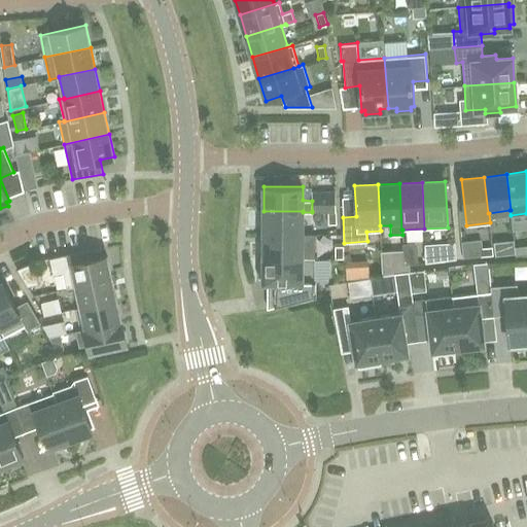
[(312,201),(312,211),(336,211),(336,199),(312,198),(312,201)]
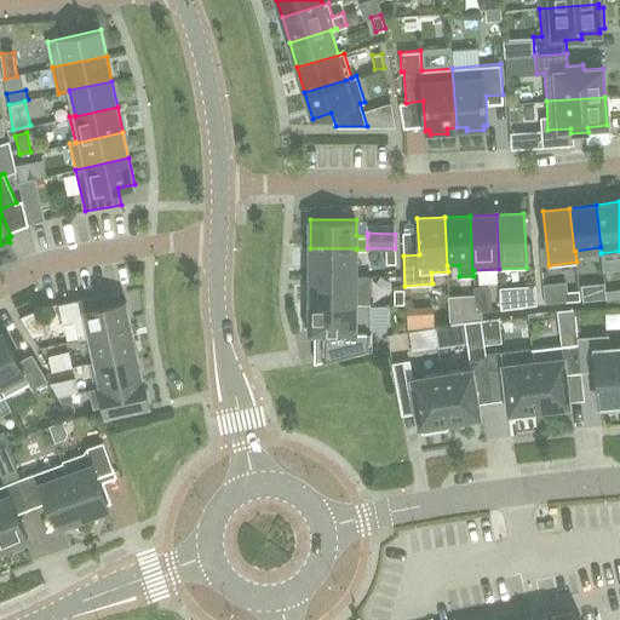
[(356,248),(310,248),(310,275),(356,276),(356,250),(356,248)]
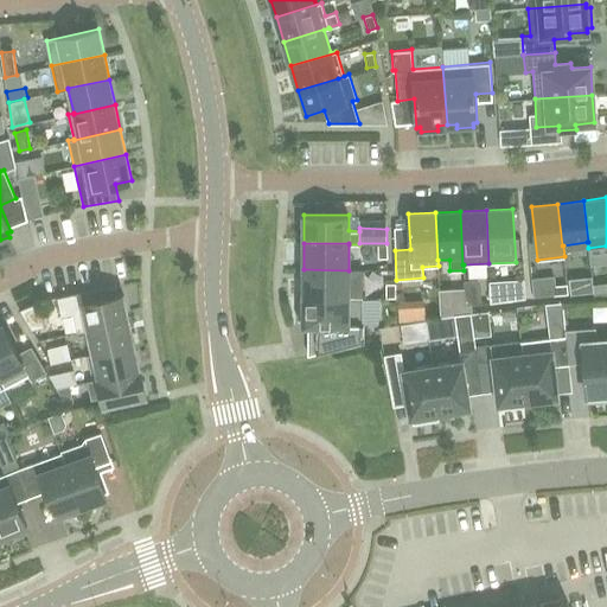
[(378,259),(388,257),(387,243),(377,243),(378,259)]
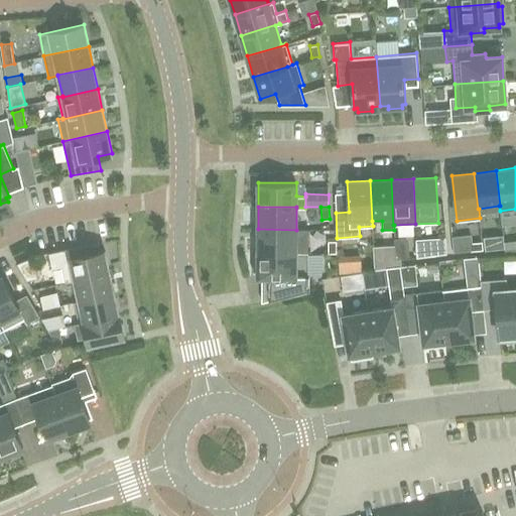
[(296,230),(258,229),(258,252),(296,252),(296,230)]
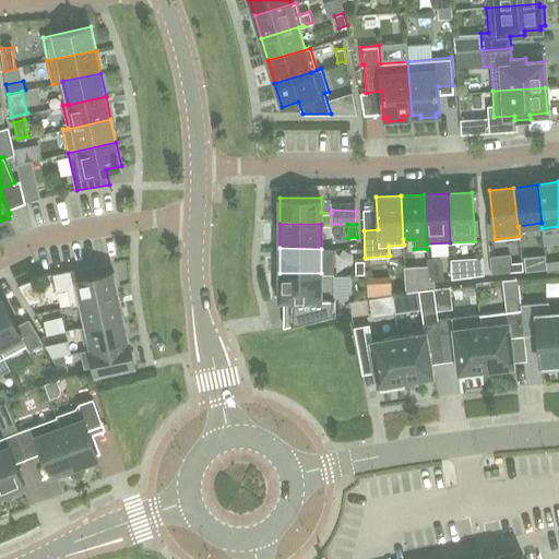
[(525,270),(534,270),(533,257),(524,257),(525,270)]
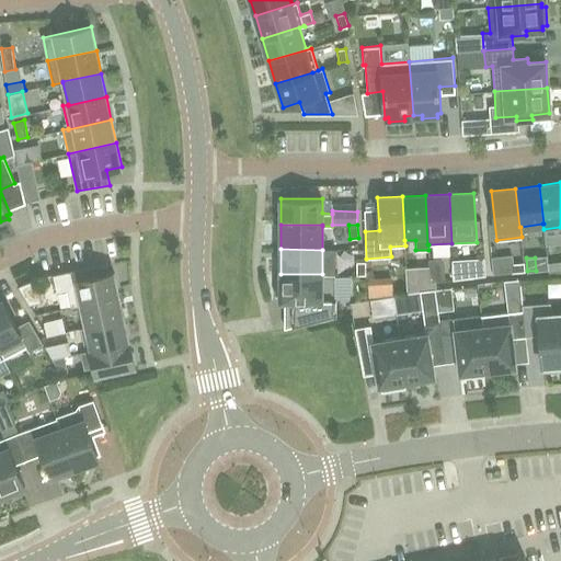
[(485,275),(484,260),(453,262),(454,279),(485,275)]
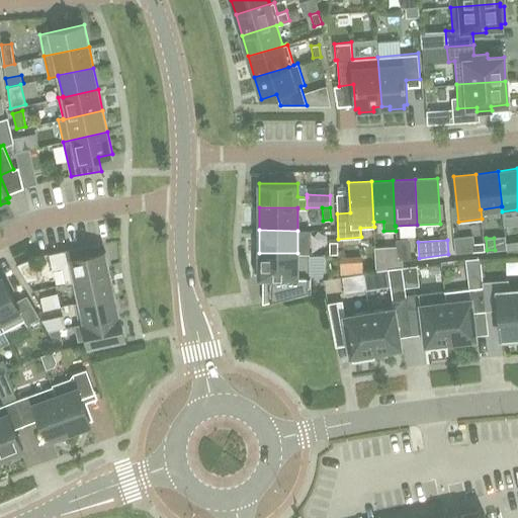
[(338,254),(337,242),(329,242),(330,254),(338,254)]
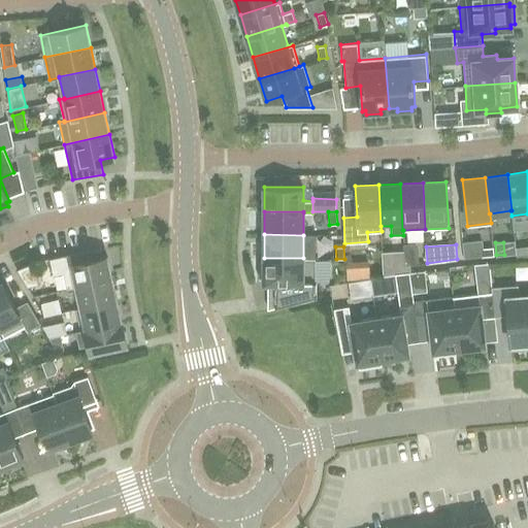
[(402,265),(401,246),(387,248),(388,266),(402,265)]
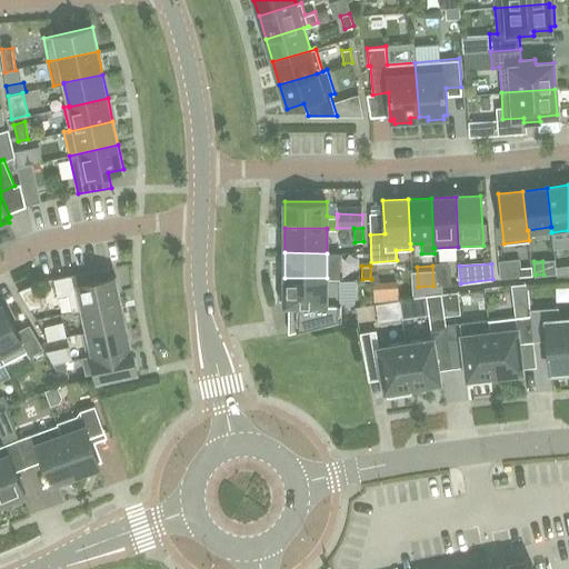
[(532,276),(531,266),(518,268),(519,277),(532,276)]
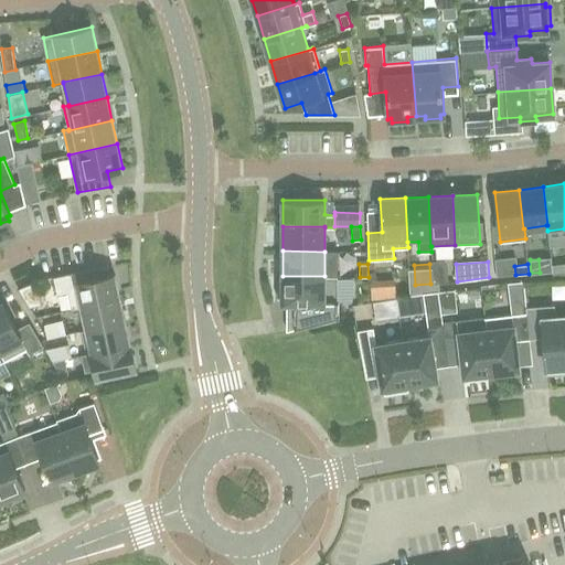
[(71,310),(82,307),(81,306),(120,298),(115,274),(100,276),(98,266),(75,270),(52,276),(56,295),(67,292),(71,310)]
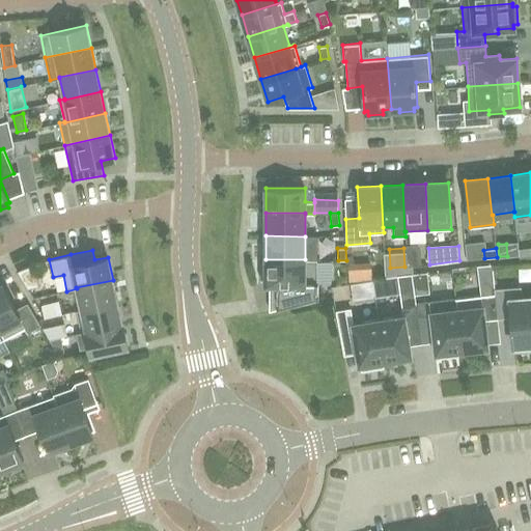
[(421,266),(420,252),(406,253),(407,267),(421,266)]
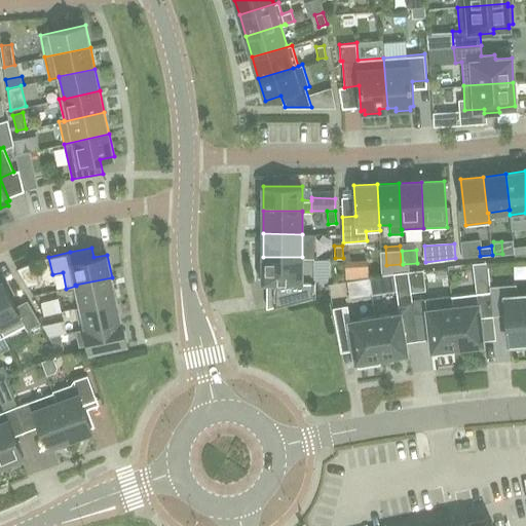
[(370,270),(369,254),(345,255),(346,272),(370,270)]
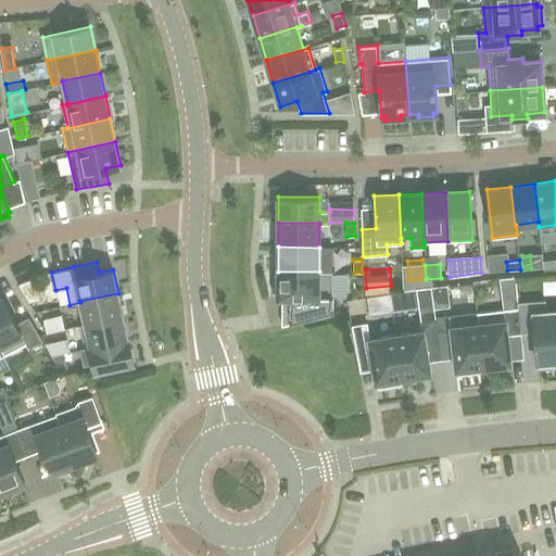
[(325,315),(324,272),(319,272),(278,272),(278,276),(274,276),(274,293),(277,293),(278,298),(301,298),(301,320),(325,315)]
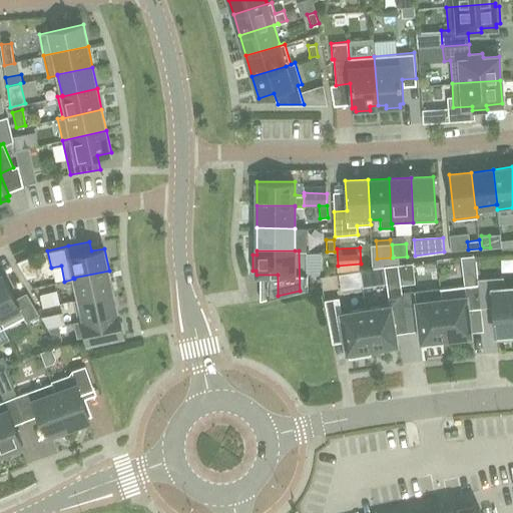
[(389,298),(403,296),(402,293),(398,265),(384,266),(389,298)]
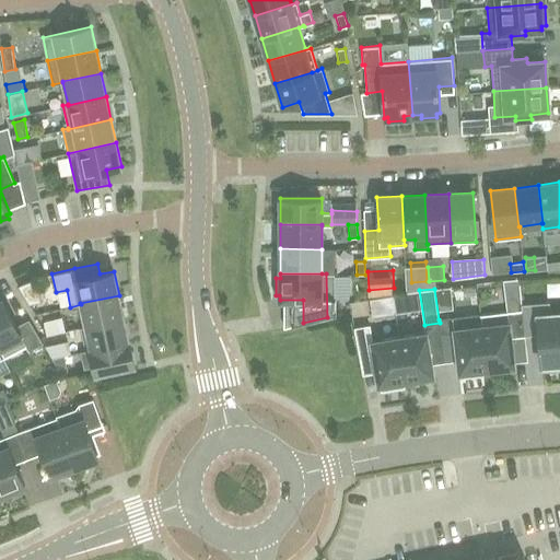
[(81,304),(85,326),(85,327),(124,318),(119,295),(80,303),(81,304)]
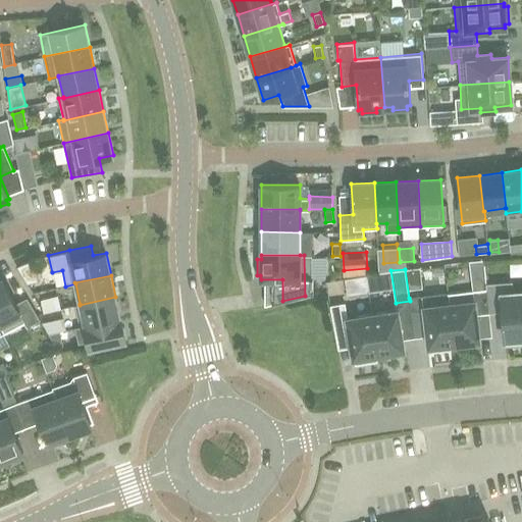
[(2,278),(0,279),(0,323),(19,313),(27,326),(40,319),(27,297),(14,303),(2,278)]
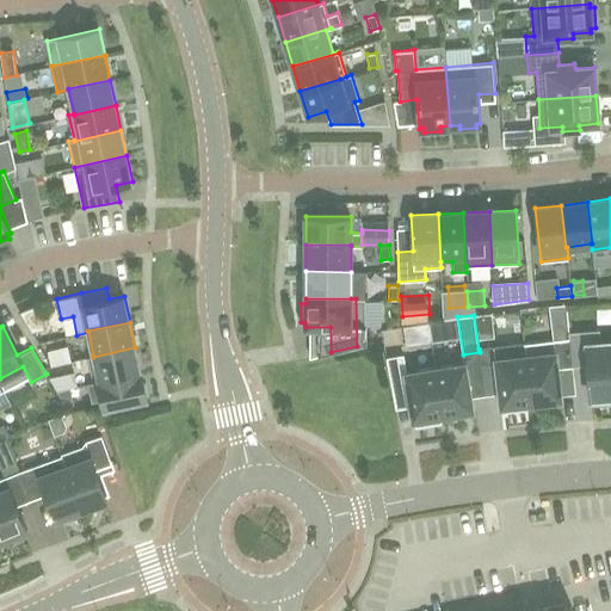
[(590,397),(610,396),(610,343),(600,345),(599,328),(569,331),(569,337),(572,366),(587,365),(590,397)]
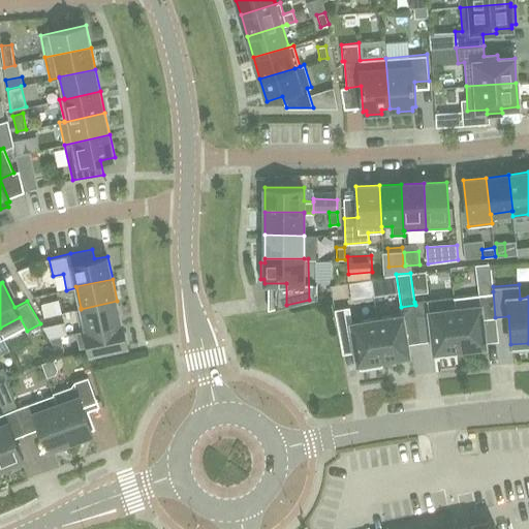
[(480,286),(481,293),(493,291),(493,286),(492,285),(480,286)]
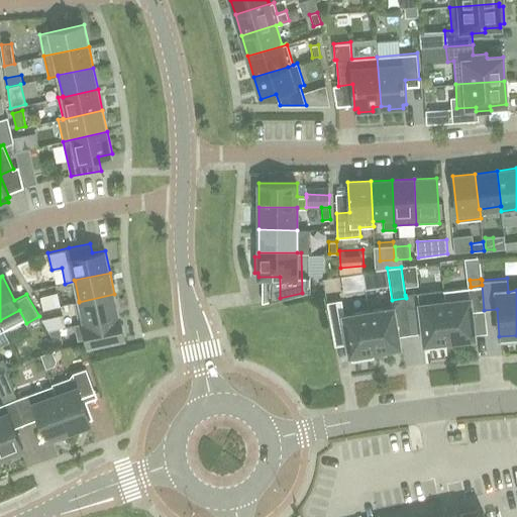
[(444,290),(443,290),(449,341),(476,338),(473,311),(484,310),(482,285),(471,287),(470,287),(471,297),(445,300),(444,290)]
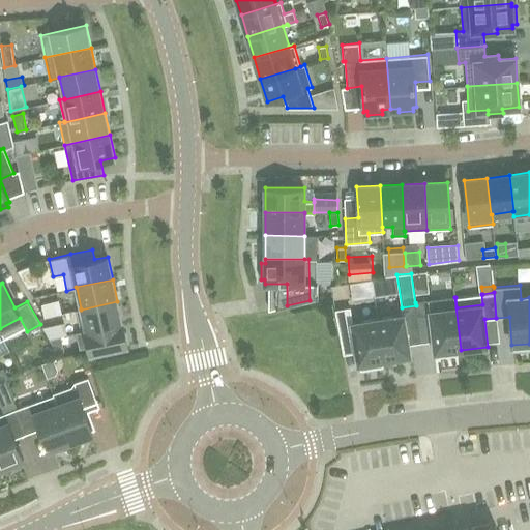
[(458,350),(461,350),(454,297),(415,302),(416,305),(419,329),(431,327),(435,353),(439,352),(440,356),(458,354),(458,350)]
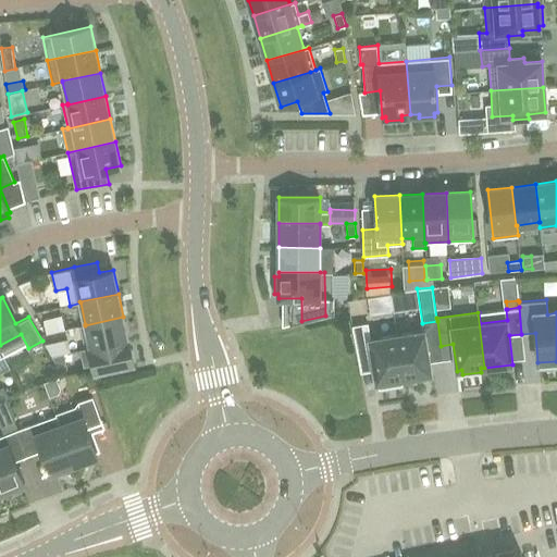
[(61,317),(44,320),(47,333),(63,330),(61,317)]
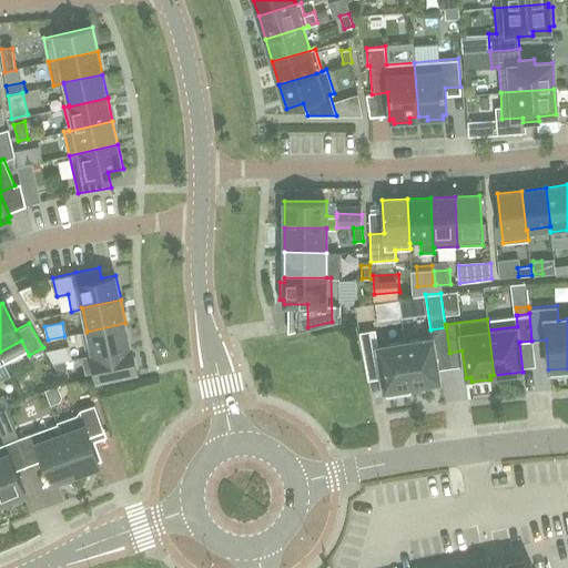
[(87,332),(87,331),(81,332),(87,355),(87,356),(131,346),(125,323),(87,332)]
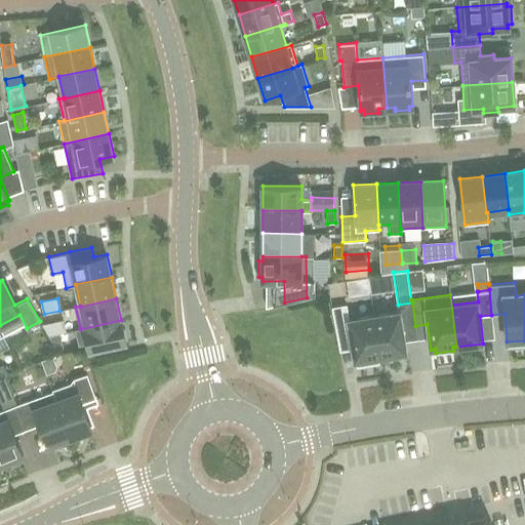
[(355,361),(380,357),(374,315),(350,319),(347,305),(332,307),(336,331),(350,328),(355,361)]
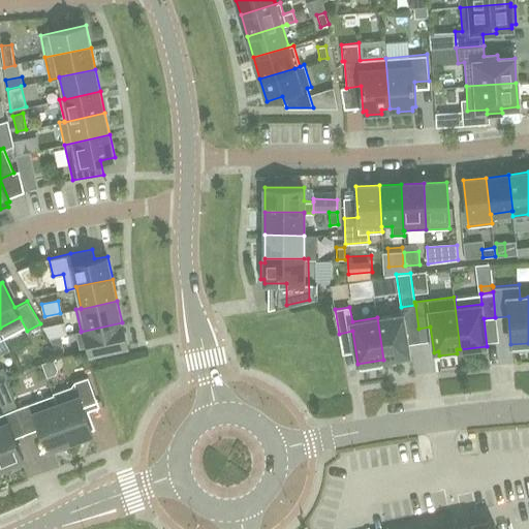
[(404,313),(377,317),(383,360),(410,355),(404,313)]
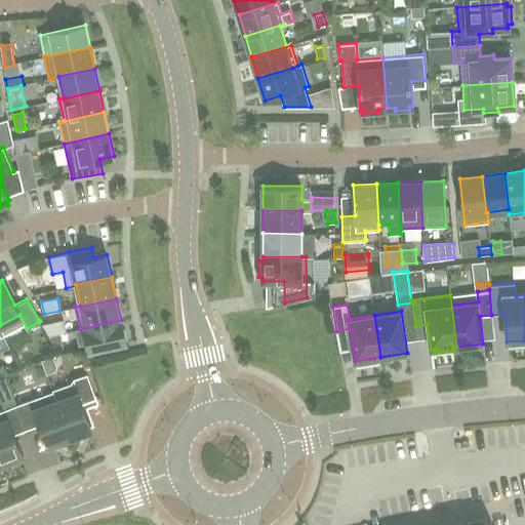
[(80,329),(80,328),(75,329),(79,346),(88,344),(90,351),(126,342),(121,320),(80,329)]
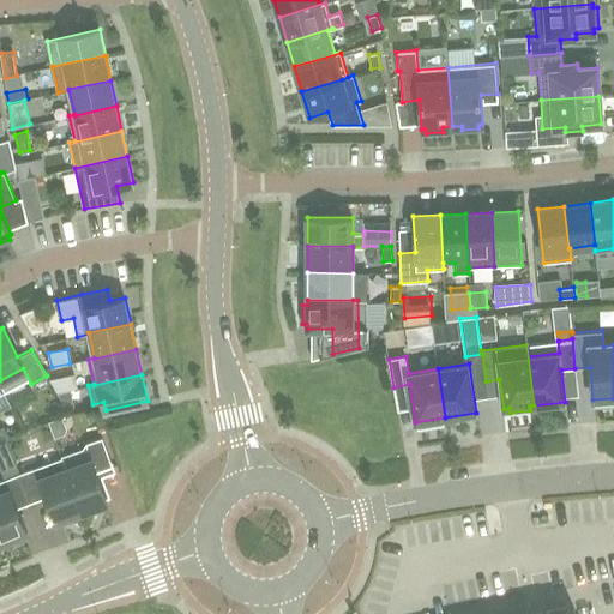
[(50,380),(58,392),(77,389),(73,375),(50,380)]
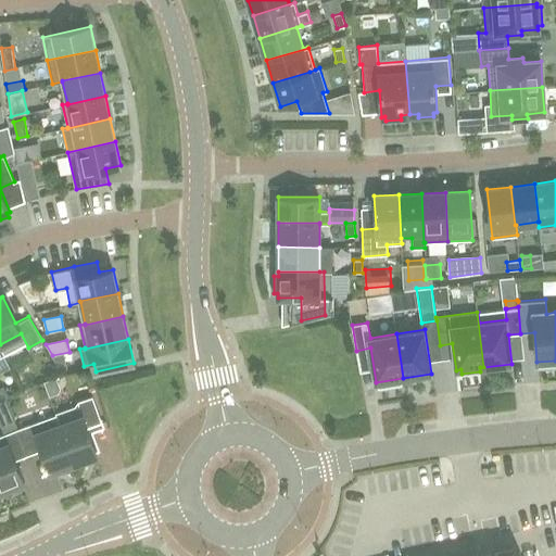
[(63,355),(53,357),(61,369),(66,368),(63,355)]
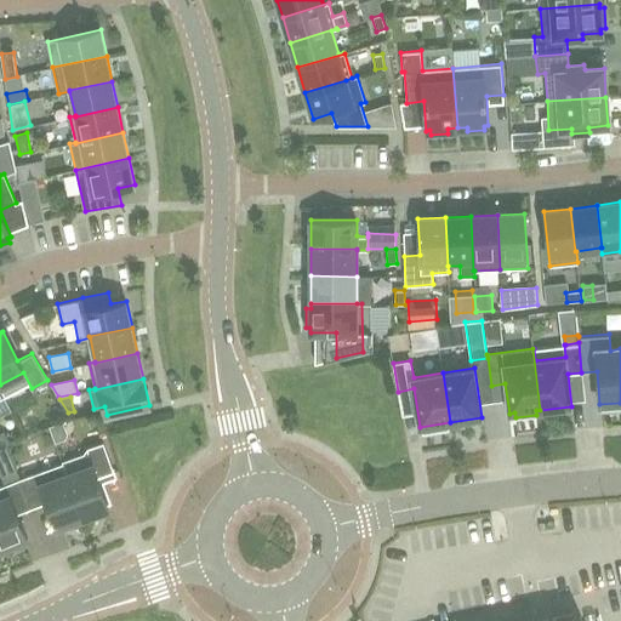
[(92,463),(67,473),(81,517),(108,507),(107,503),(109,502),(104,486),(101,488),(97,477),(113,471),(103,442),(86,448),(92,463)]
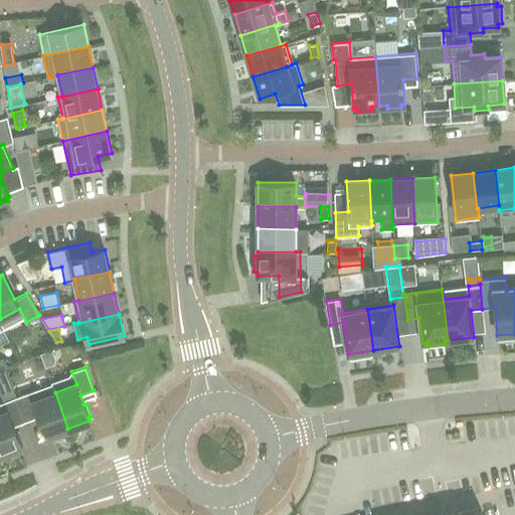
[(26,420),(38,415),(45,437),(67,428),(55,392),(52,383),(17,396),(26,420)]
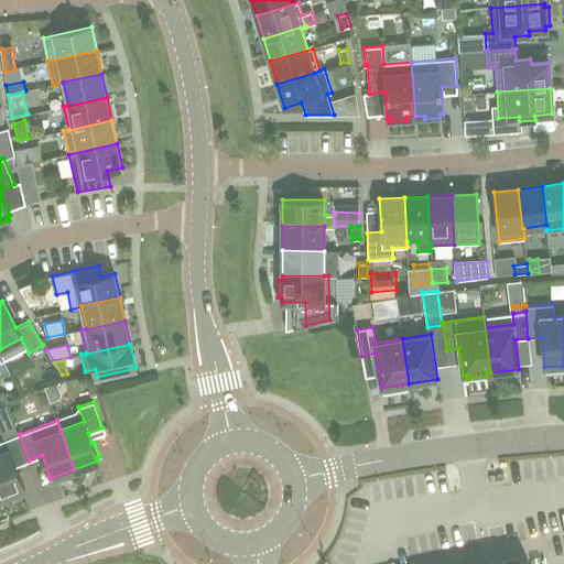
[(4,440),(0,441),(0,497),(0,498),(24,488),(15,466),(29,461),(19,434),(4,440)]
